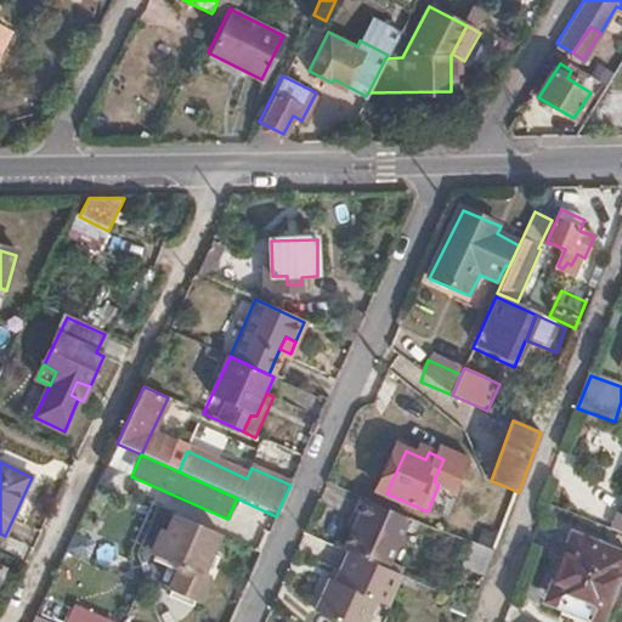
[(504,529),(519,492),(496,482),(491,496),(497,499),(488,522),(504,529)]
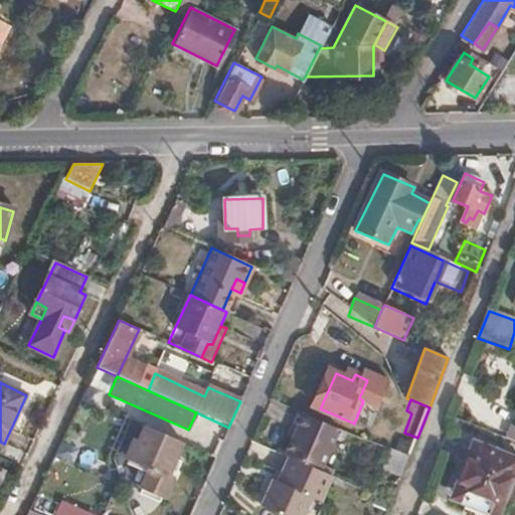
[(323,471),(342,430),(341,430),(302,412),(285,455),(295,459),(323,471)]
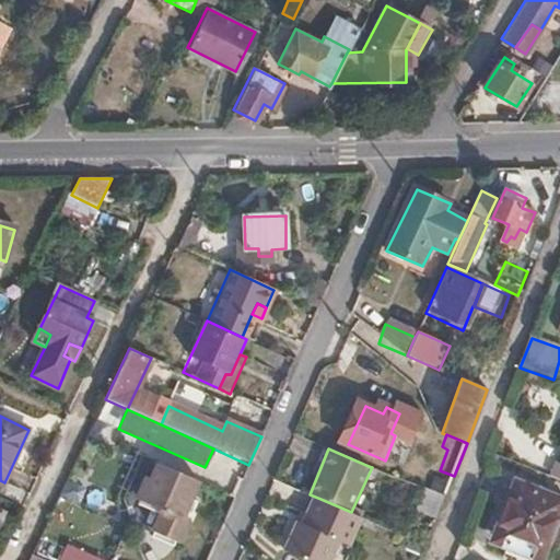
[(182,517),(198,482),(160,464),(152,478),(146,476),(137,497),(163,509),(150,537),(176,547),(188,520),(182,517)]
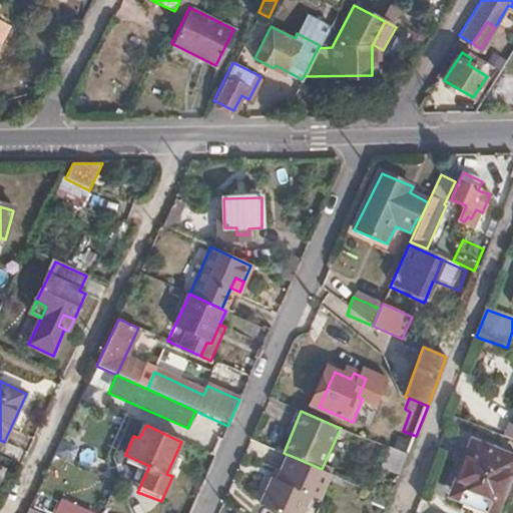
[(399,440),(412,446),(414,441),(400,436),(399,440)]
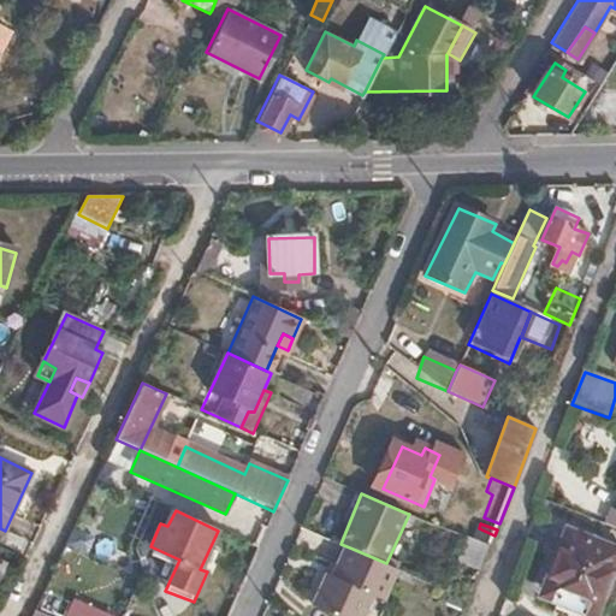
[(600,610),(615,568),(615,549),(568,532),(546,590),(600,610)]
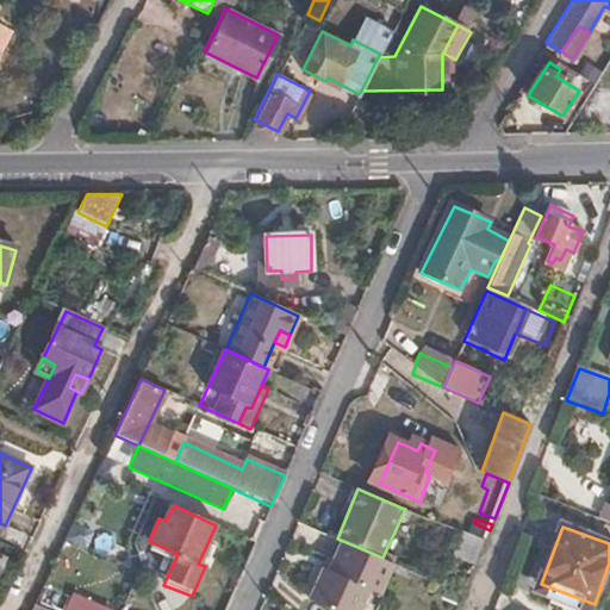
[(378,591),(388,560),(383,558),(349,543),(336,572),(324,567),(311,599),(334,609),(375,609),(381,592),(378,591)]
